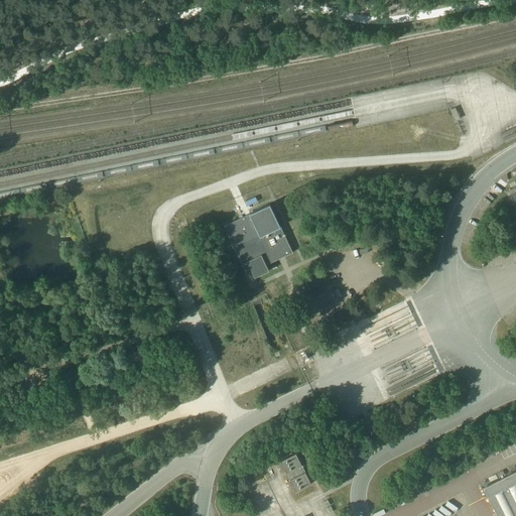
[(289,244),(283,232),(281,228),(270,204),(250,214),(226,225),(224,226),(226,229),(234,247),(235,247),(247,274),(248,273),(252,271),(255,277),(269,270),(266,264),(284,256),(285,256),(293,252),(289,244)]
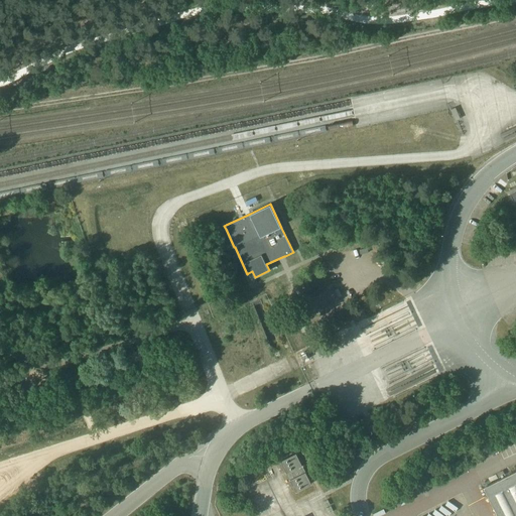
[(366,316),(363,309),(357,311),(358,313),(356,314),(358,318),(360,317),(361,319),(362,318),(361,317),(365,316),(366,316)]
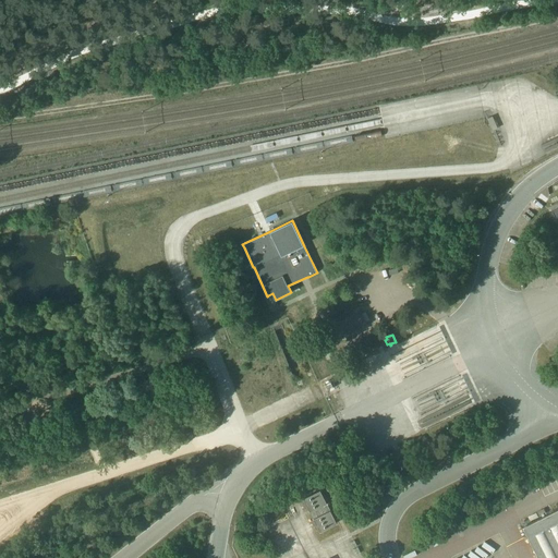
[(409,465),(401,449),(390,455),(397,471),(409,465)]
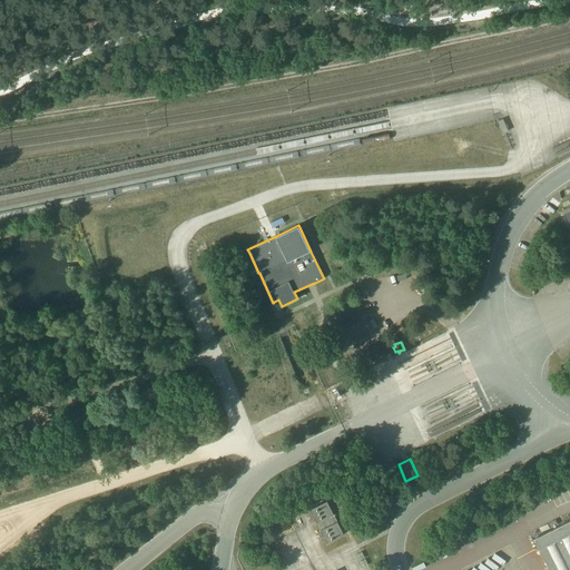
[(345,533),(341,524),(338,520),(334,513),(327,500),(311,508),(327,542),(345,533)]
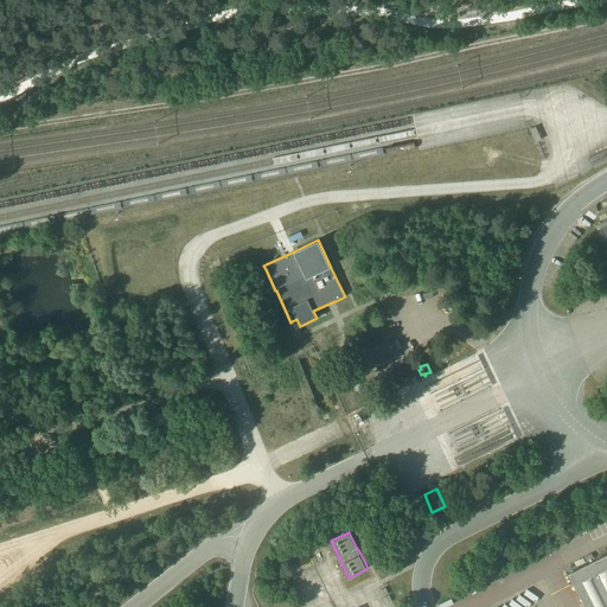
[(569,573),(583,601),(586,606),(606,606),(606,553),(568,573),(568,574),(569,573)]
